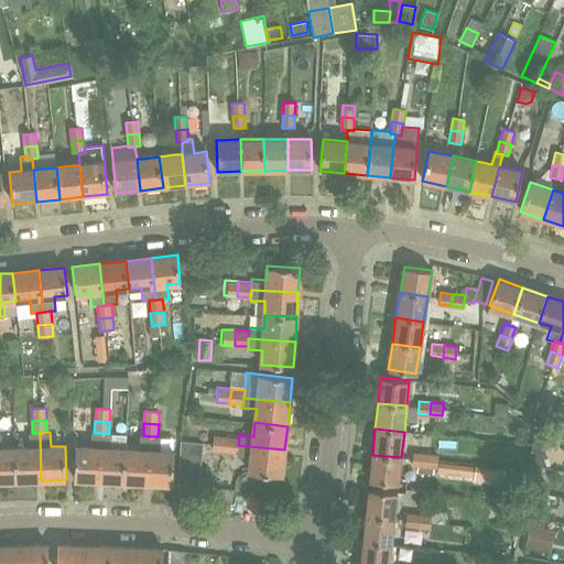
[(0,433),(0,480),(17,480),(15,447),(1,447),(1,434),(0,433)]
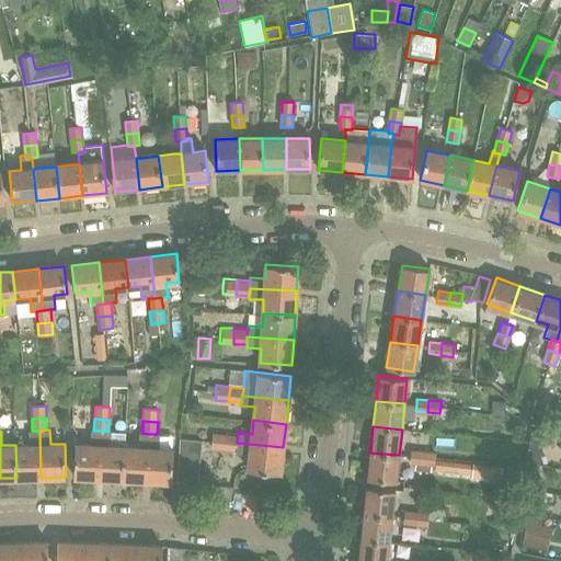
[(30,445),(15,445),(16,478),(41,478),(39,431),(32,431),(29,431),(30,445)]
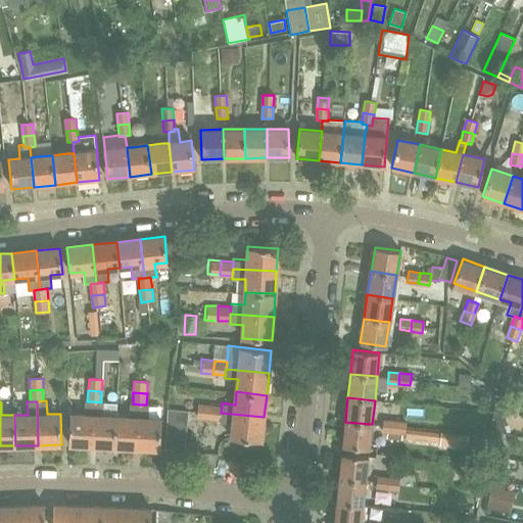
[(70,414),(68,444),(92,446),(94,401),(87,401),(85,401),(84,415),(70,414)]
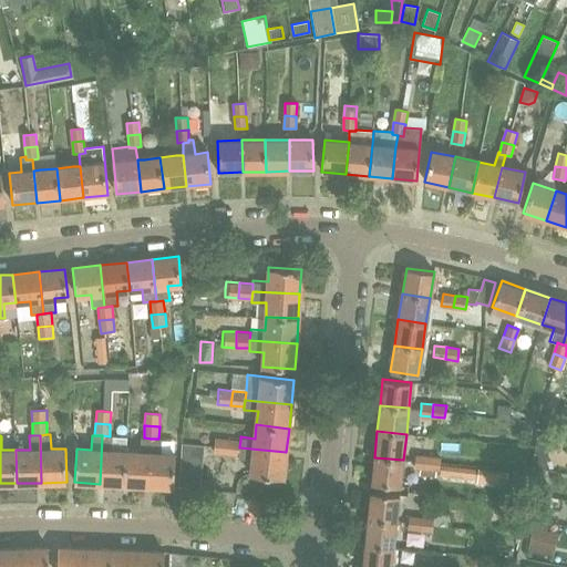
[(102,435),(100,484),(124,485),(126,451),(112,451),(113,436),(110,436),(102,435)]
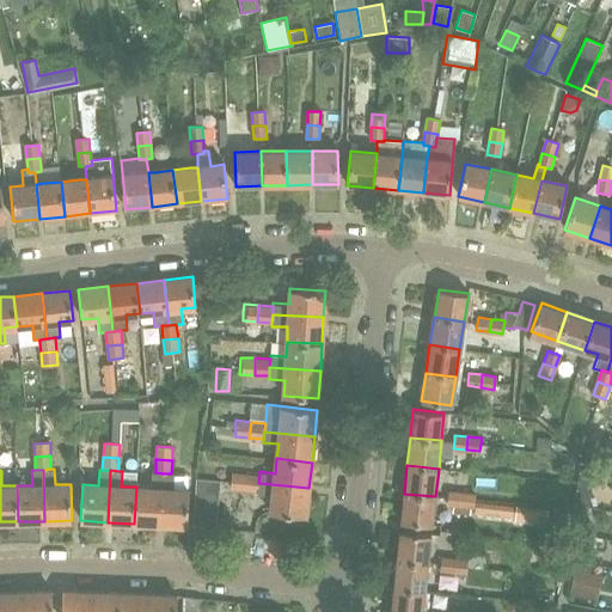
[(231,471),(228,488),(244,489),(245,473),(231,471)]
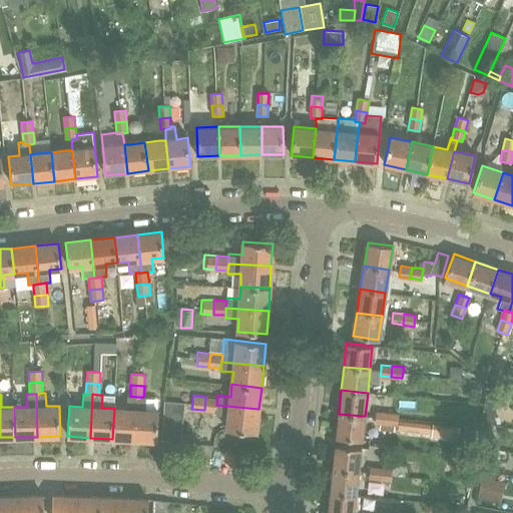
[(114,408),(112,439),(134,440),(136,397),(130,396),(127,396),(126,409),(114,408)]
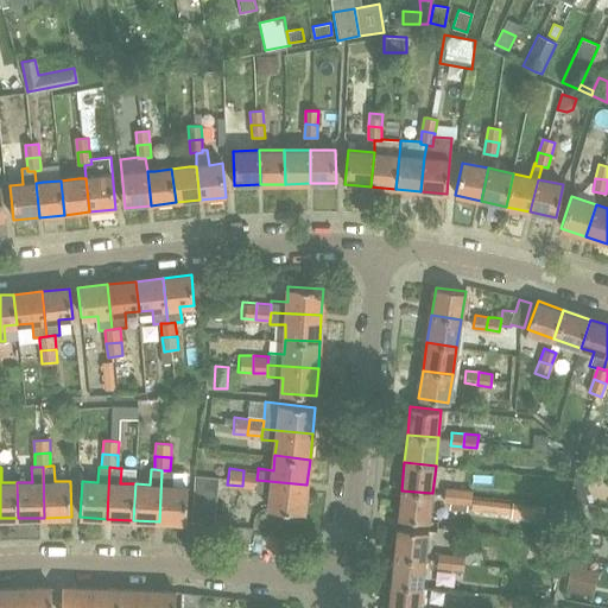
[(162,470),(159,521),(187,523),(189,486),(172,486),(173,470),(170,470),(162,470)]
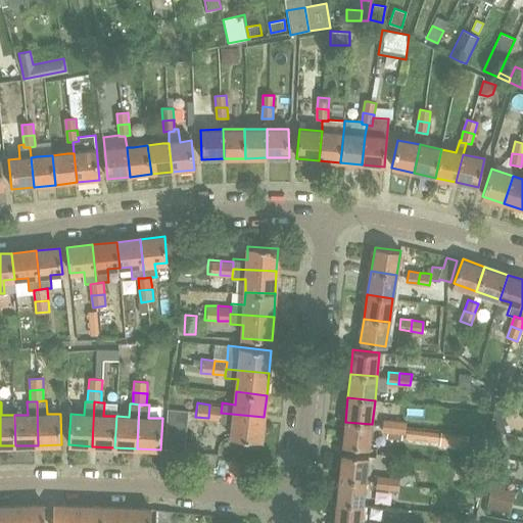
[(209,405),(208,418),(221,419),(221,413),(222,406),(209,405)]
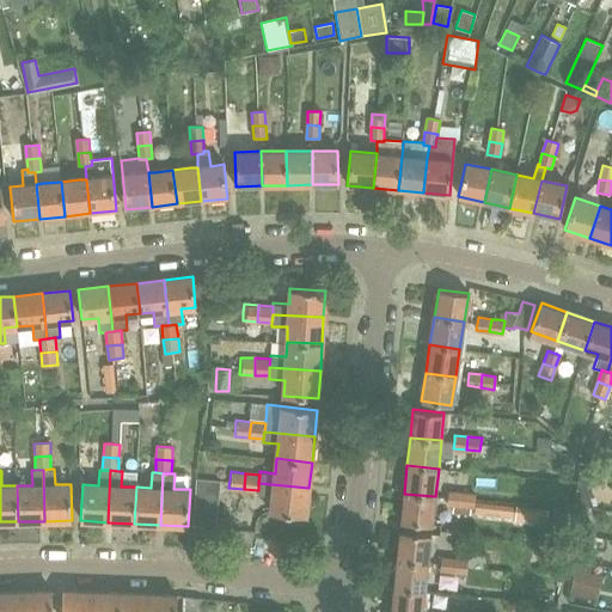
[(214,528),(220,481),(199,478),(194,526),(214,528)]
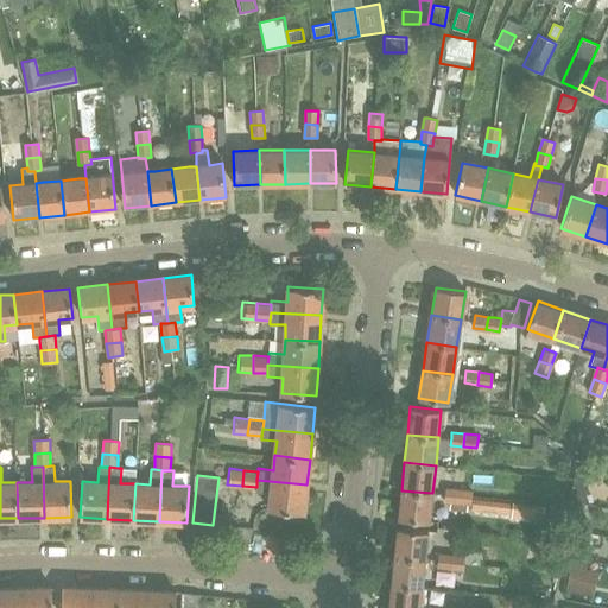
[(257,487),(255,492),(271,493),(270,508),(304,513),(306,485),(257,480),(257,487)]
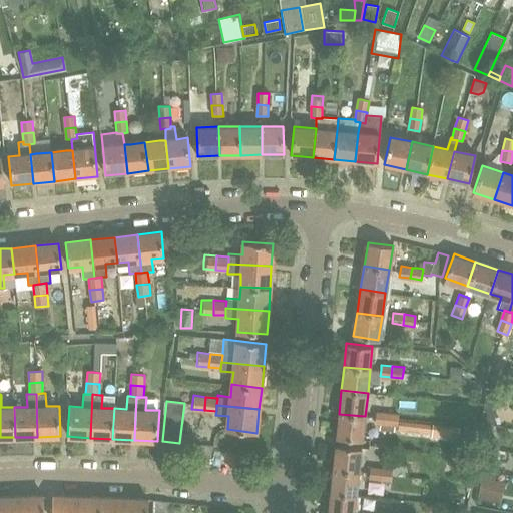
[(483,410),(481,421),(492,423),(494,412),(483,410)]
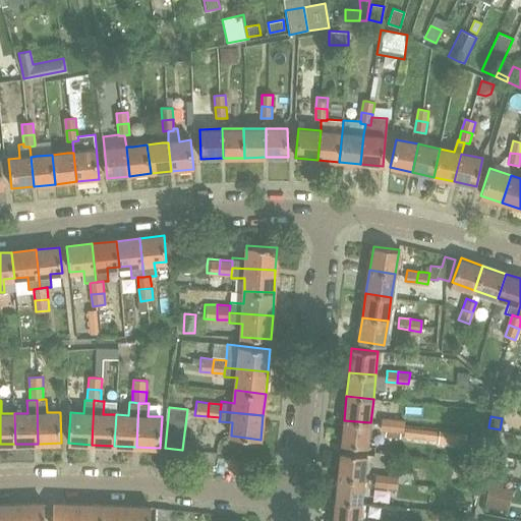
[(382,418),(381,429),(386,429),(393,430),(394,419),(382,418)]
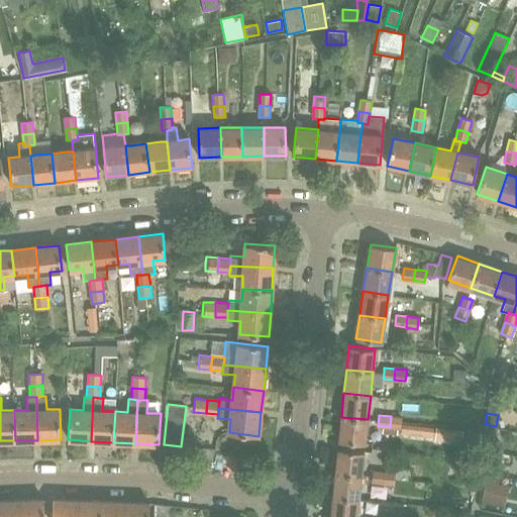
[(391,416),(390,427),(397,428),(401,428),(401,423),(402,417),(391,416)]
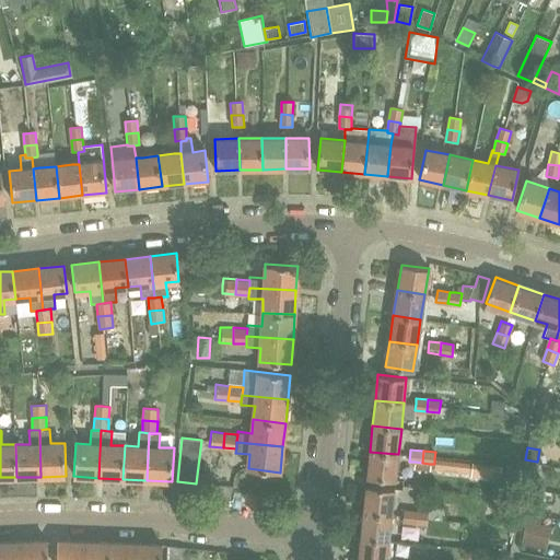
[(398,454),(370,452),(366,478),(396,481),(398,454)]
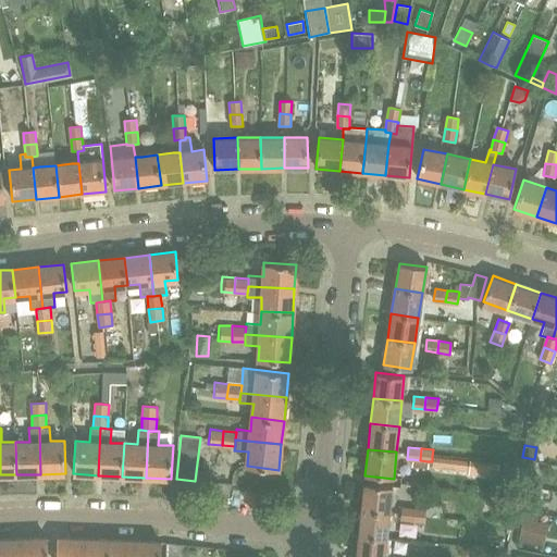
[(502,463),(499,474),(514,477),(517,478),(519,466),(515,465),(502,463)]
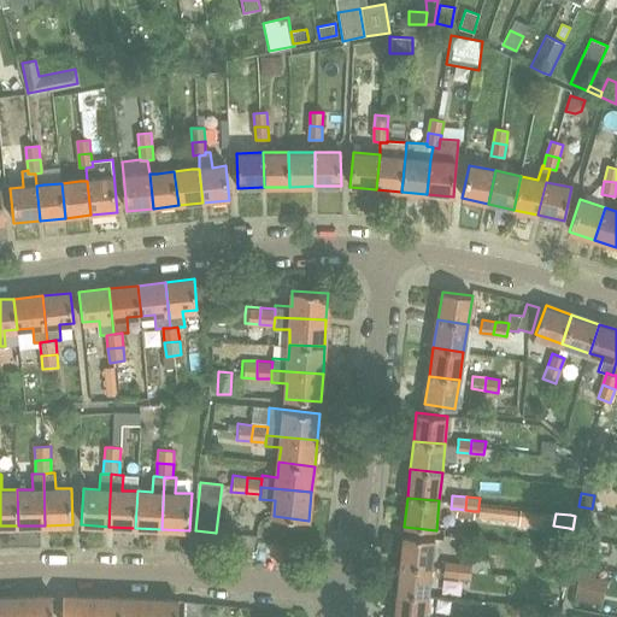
[(595,540),(598,530),(583,528),(581,538),(595,540)]
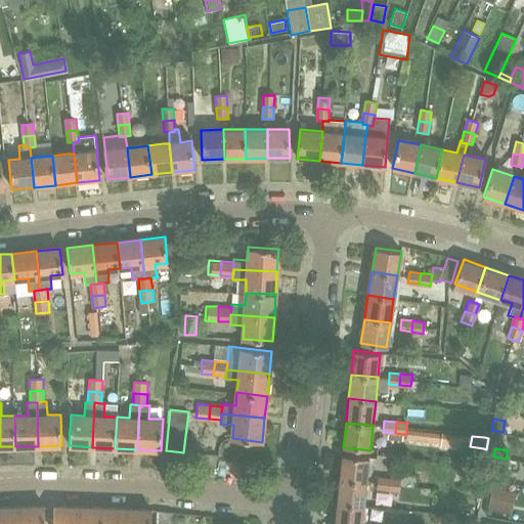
[(342,454),(340,478),(366,481),(369,457),(342,454)]
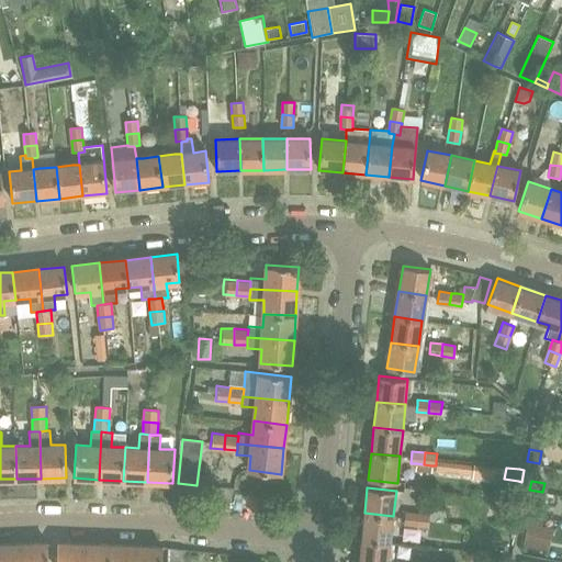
[(529,490),(528,498),(541,501),(542,492),(529,490)]
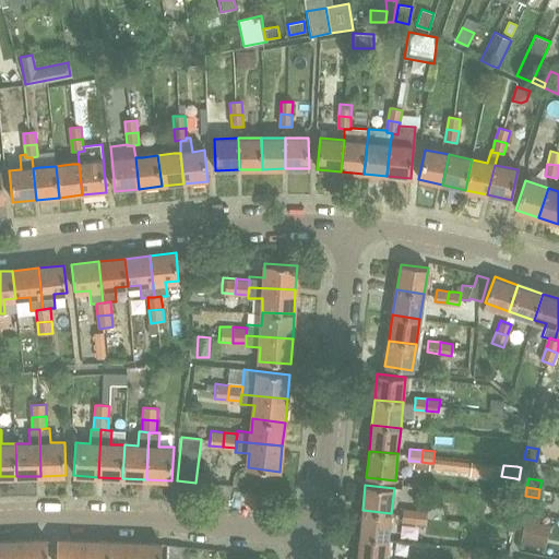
[(403,509),(402,521),(414,522),(416,510),(403,509)]
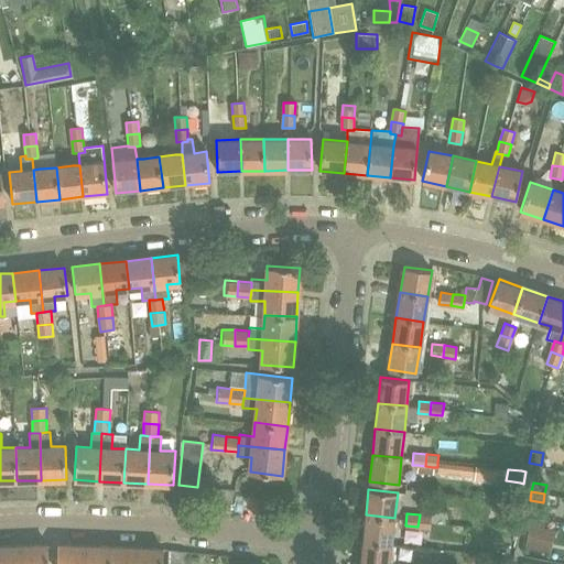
[(362,540),(392,543),(394,518),(366,514),(362,540)]
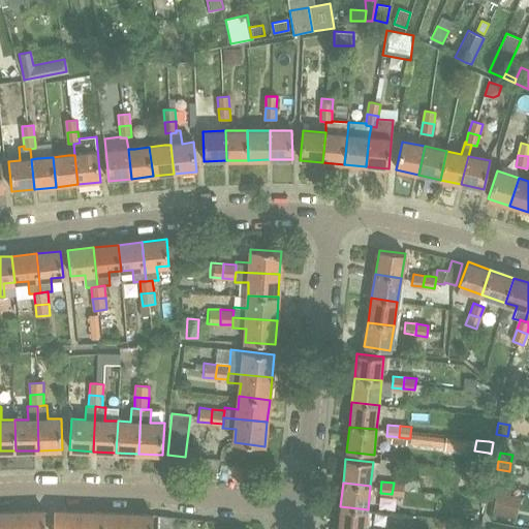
[(394,483),(392,494),(403,495),(404,490),(405,485),(394,483)]
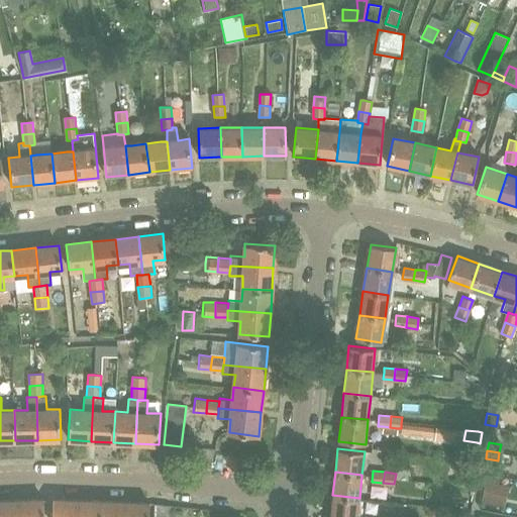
[(332,495),(330,516),(356,516),(359,498),(332,495)]
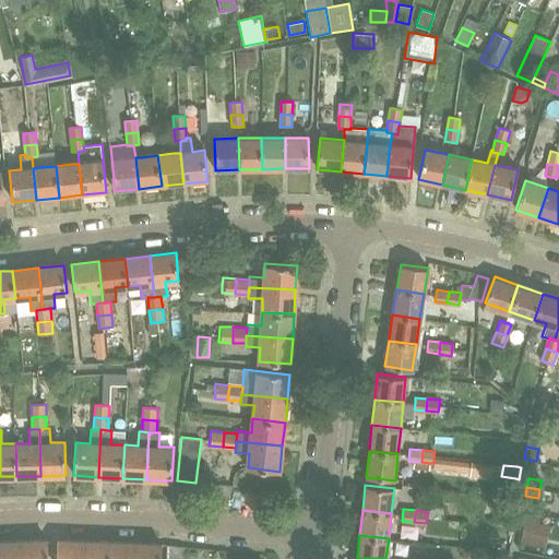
[(47,558),(47,539),(22,540),(22,558),(47,558)]
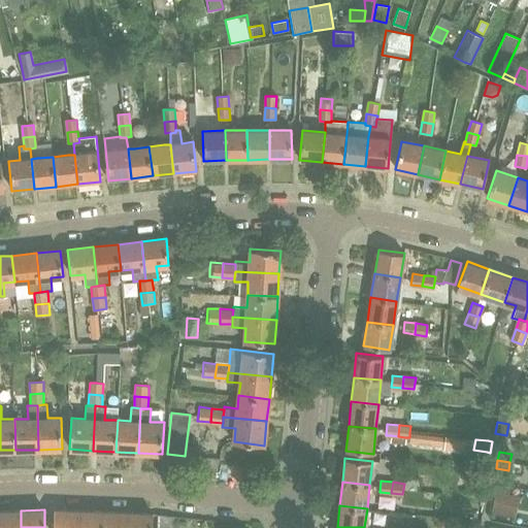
[(21,527),(21,510),(0,512),(0,527),(21,527)]
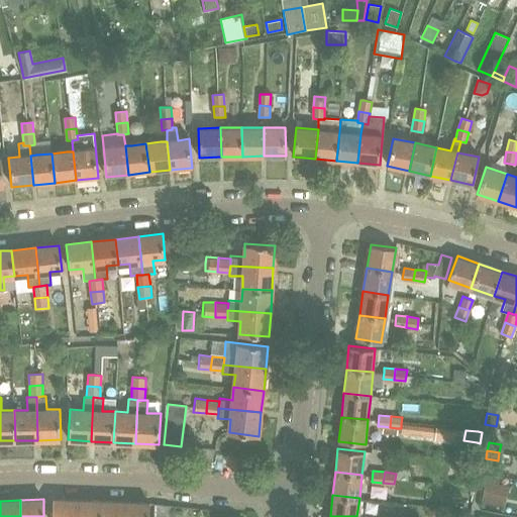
[(55,500),(54,516),(77,516),(78,500),(55,500)]
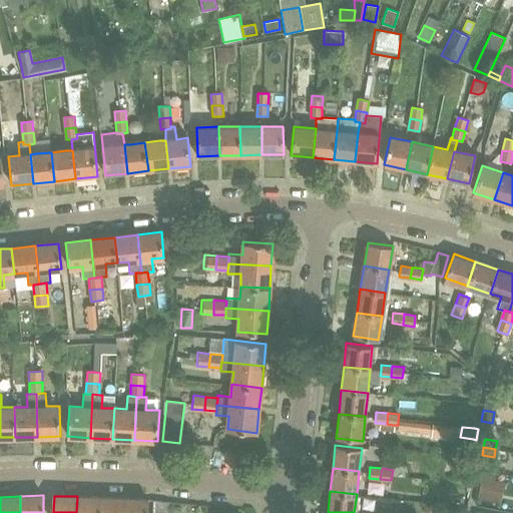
[(77,496),(76,512),(100,512),(101,497),(77,496)]
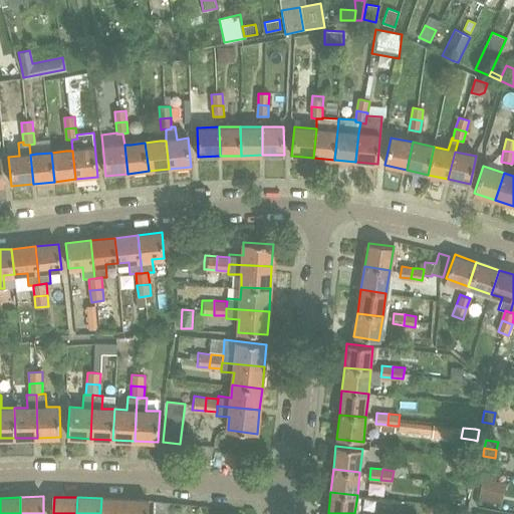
[(101,498),(100,513),(123,513),(124,499),(101,498)]
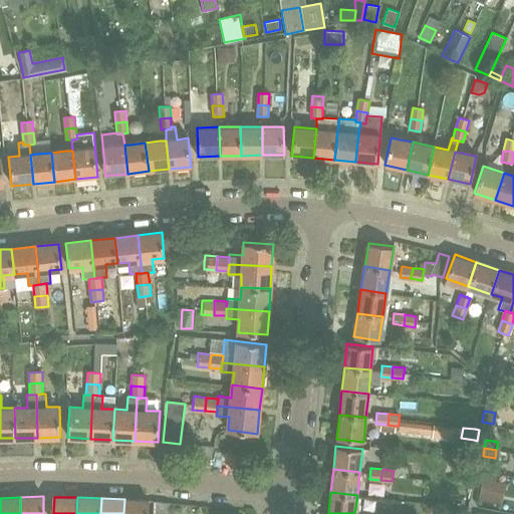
[(124,499),(123,513),(148,513),(149,499),(124,499)]
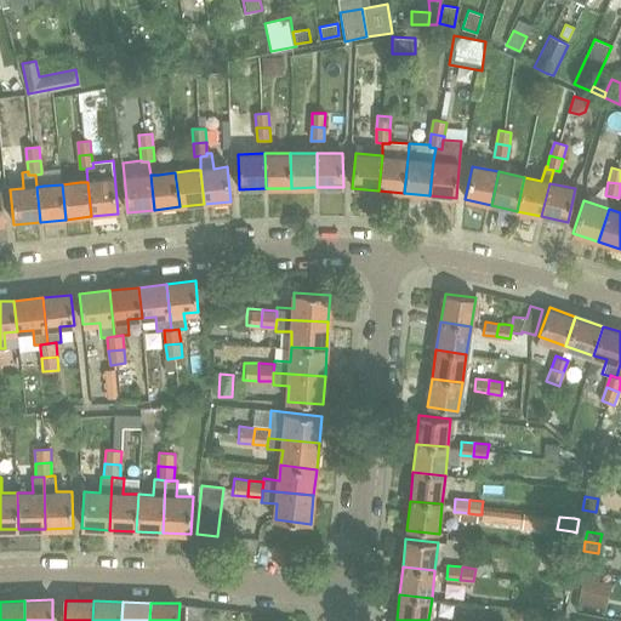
[(203,620),(205,607),(186,604),(184,620),(203,620)]
